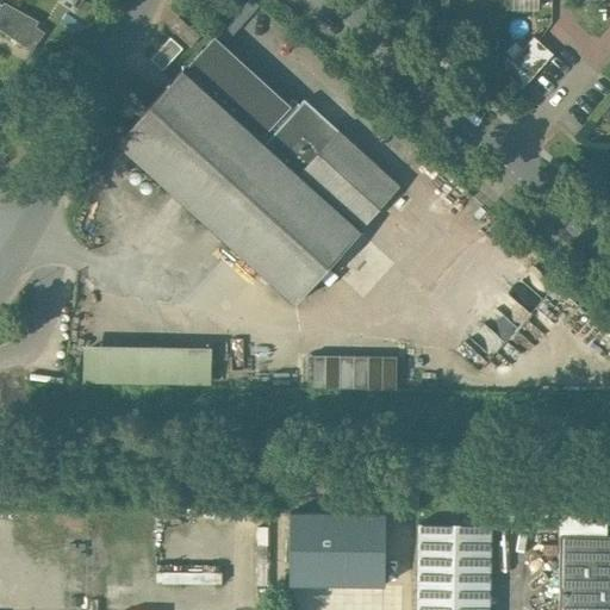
[(33,27),(0,6),(0,5),(0,31),(22,45),(33,27)]
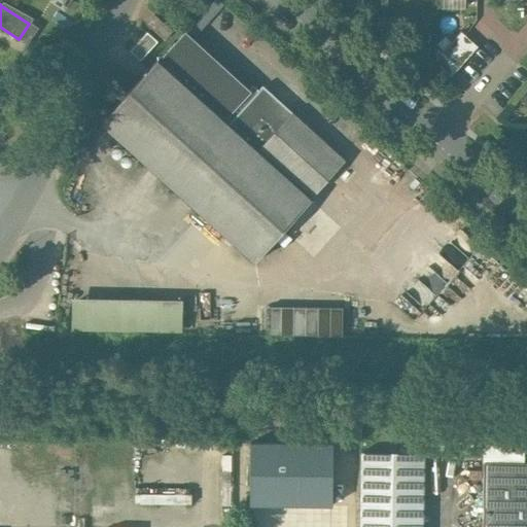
[(172,32),(153,14),(145,24),(163,40),(172,32)]
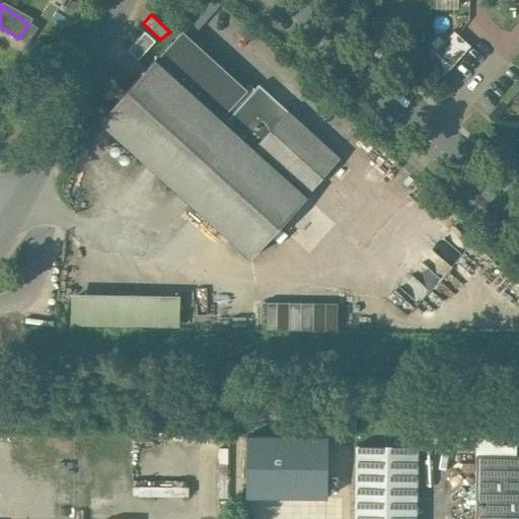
[(224,79),(193,50),(196,47),(180,34),(160,57),(168,64),(163,69),(223,124),(253,89),(247,83),(242,89),(227,76),(224,79)]
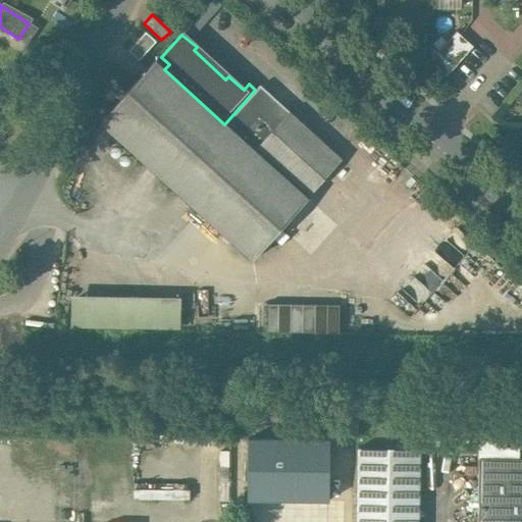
[(441,56),(454,68),(474,47),(461,36),(441,56)]
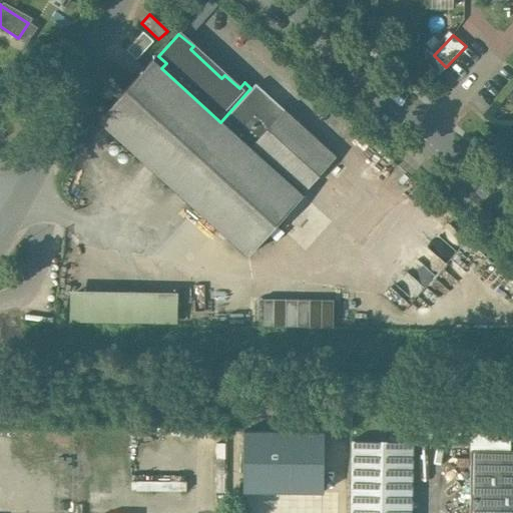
[(446,67),(434,55),(425,47),(425,62),(439,75),(446,67)]
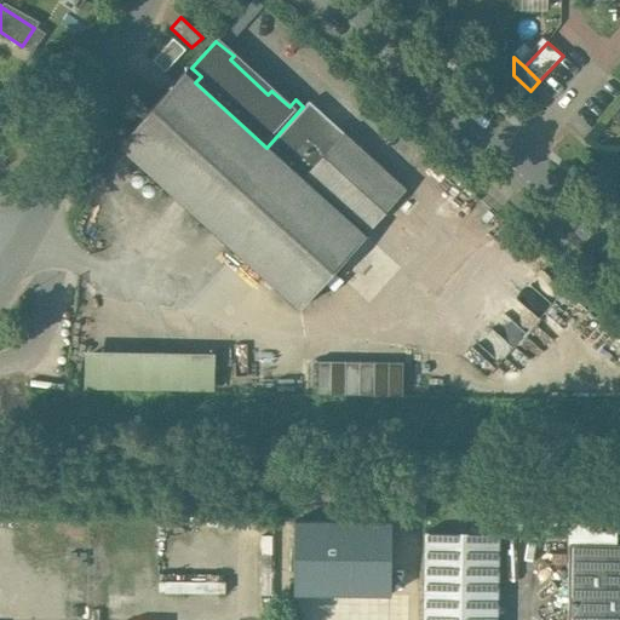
[(195,82),(183,73),(116,145),(298,309),(365,236),(363,235),(300,178),(267,148),(195,82)]
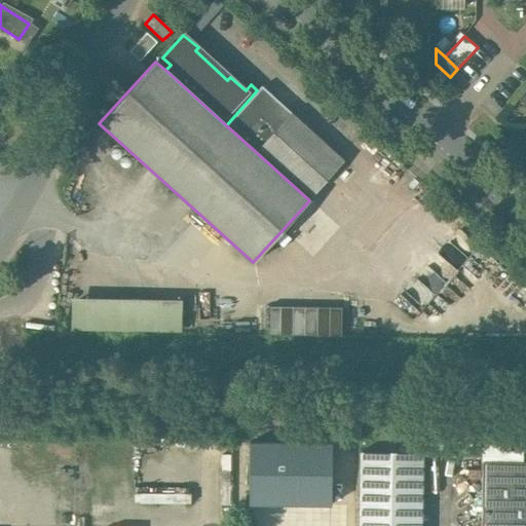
[(257,90),(226,125),(255,151),(291,112),(261,86),(257,90)]
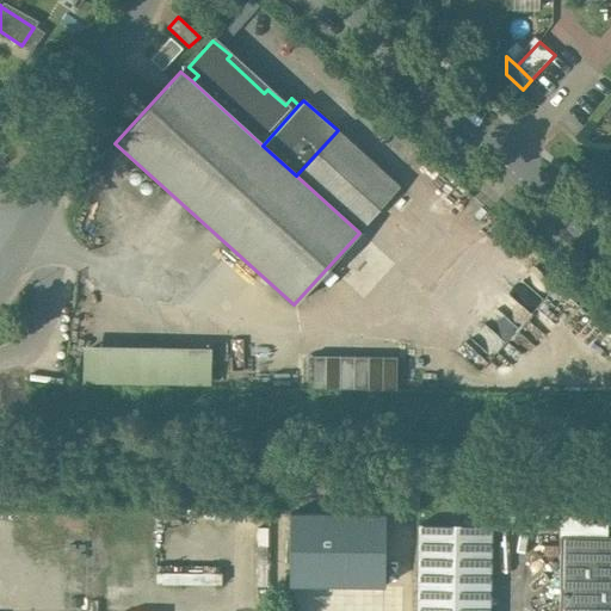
[(399,186),(338,130),(296,176),(358,232),(399,186)]
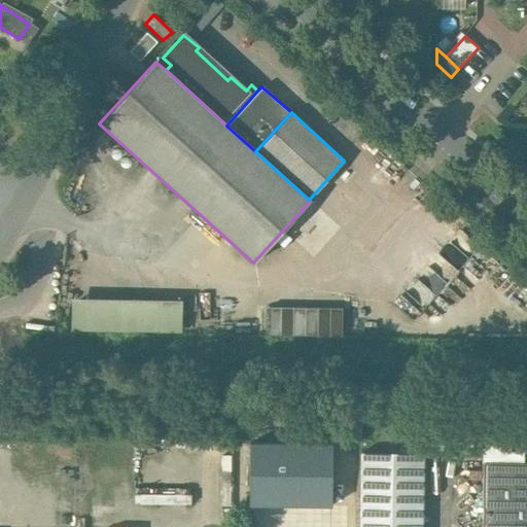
[(420,315),(450,281),(461,270),(441,252),(400,297),(420,315)]
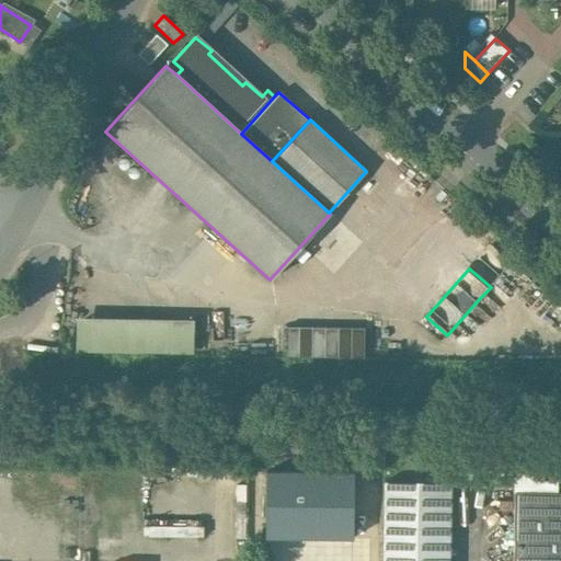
[(78,351),(195,353),(196,318),(79,317),(78,351)]
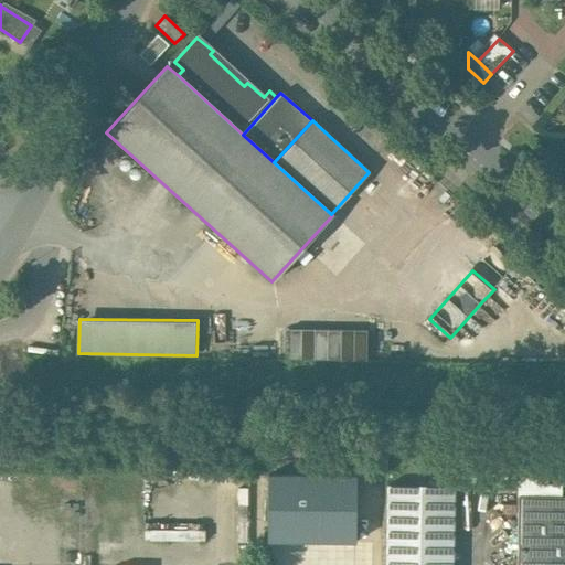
[(451,564),(452,487),(385,486),(384,564),(451,564)]
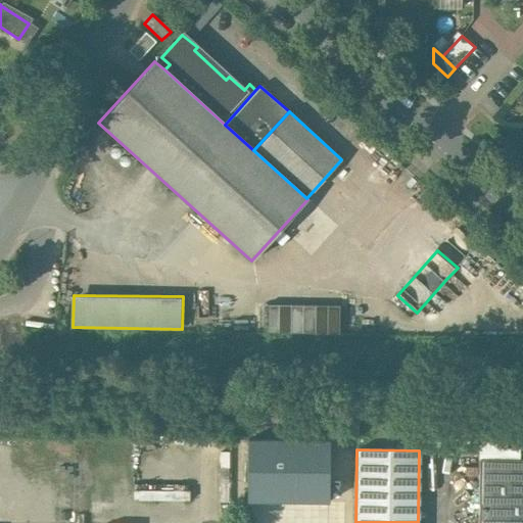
[(333,458),(298,457),(298,491),(324,491),(324,504),(332,504),(333,458)]
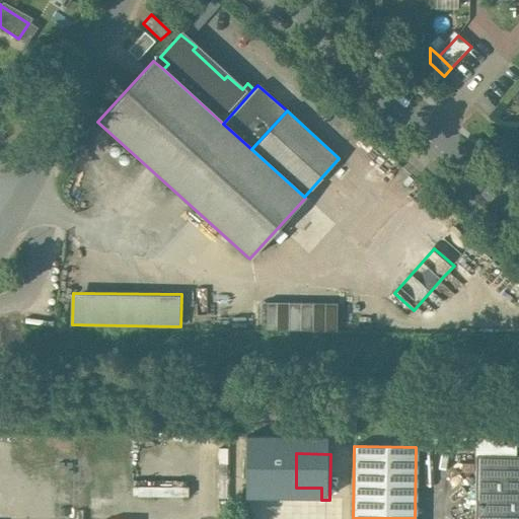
[(518,518),(518,456),(474,455),(473,518),(518,518)]
